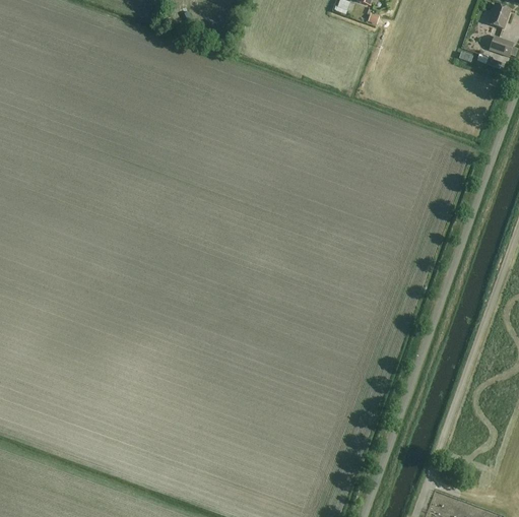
[(503,27),(510,9),(494,3),(487,21),(503,27)]
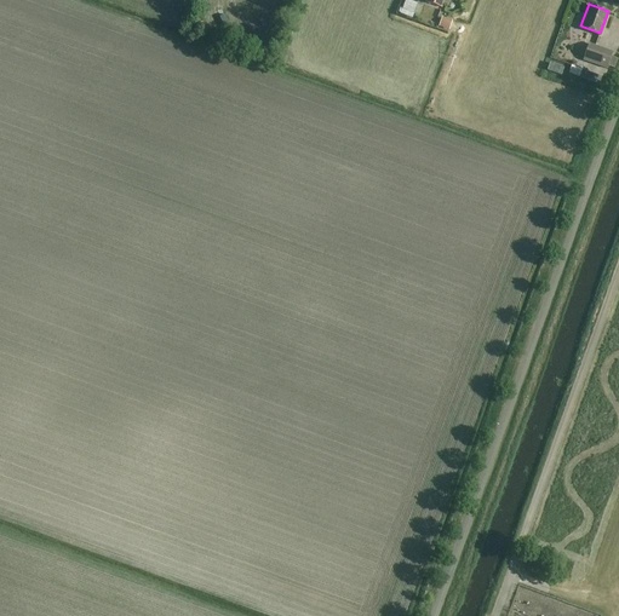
[(405,5),(400,17),(412,22),(417,10),(405,5)]
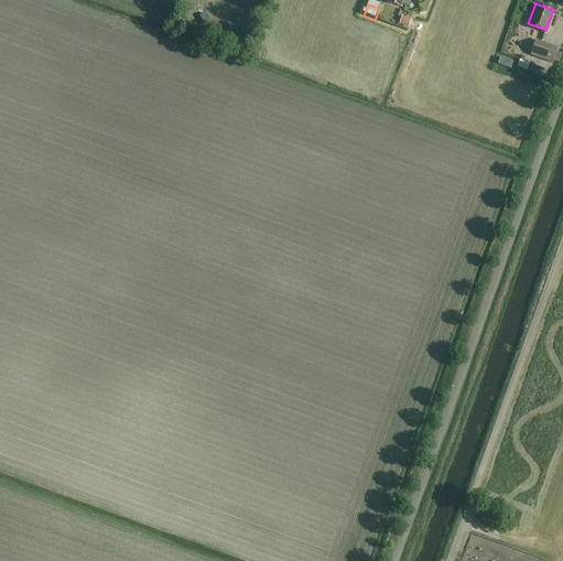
[(408,25),(411,17),(401,13),(398,22),(408,25)]
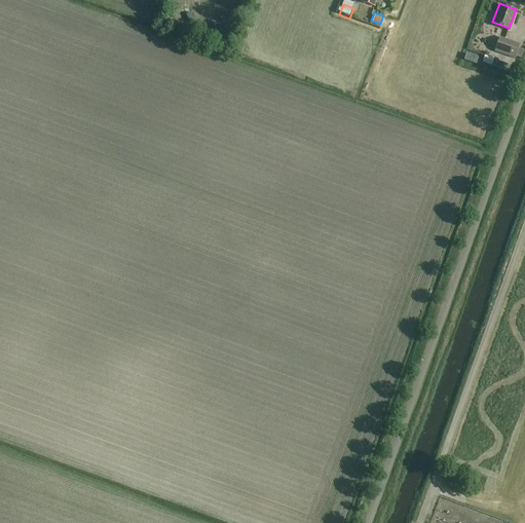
[(514,55),(519,42),(499,35),(494,48),(514,55)]
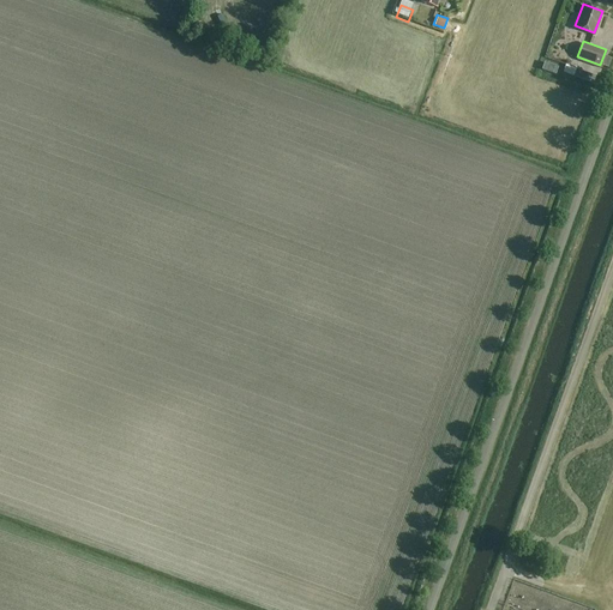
[(554,72),(558,65),(544,60),(541,67),(554,72)]
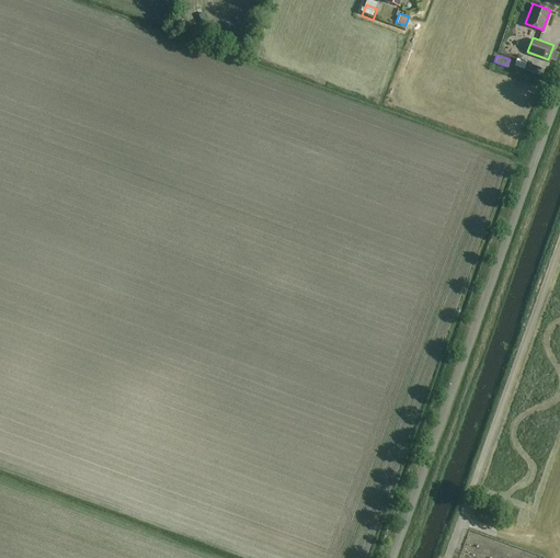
[(545,67),(516,57),(514,64),(543,73),(545,67)]
